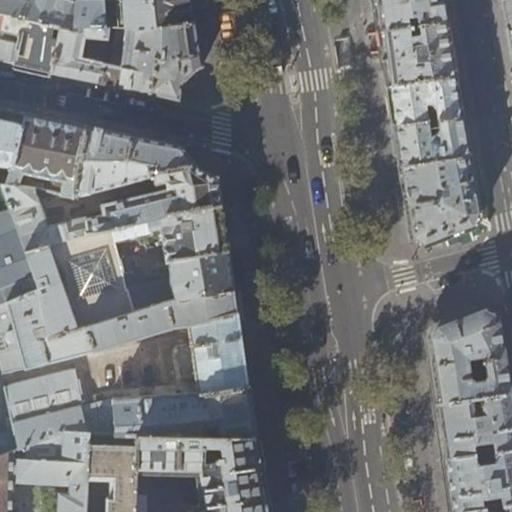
[(0,0),(0,15),(60,26),(72,28),(76,5),(62,0),(0,0)]
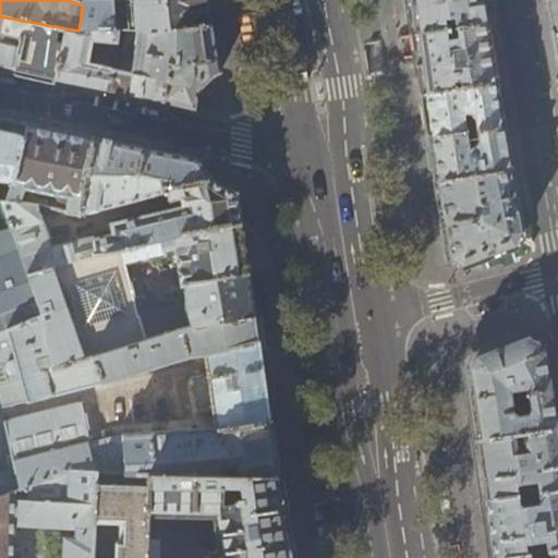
[(79,31),(65,28),(55,79),(98,88),(160,102),(166,67),(173,64),(174,28),(169,28),(167,0),(83,0),(83,5),(79,31)]
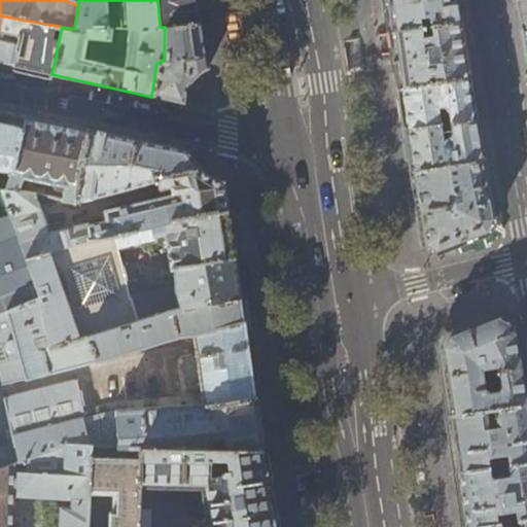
[(157,0),(160,27),(165,27),(199,22),(195,0),(157,0)]
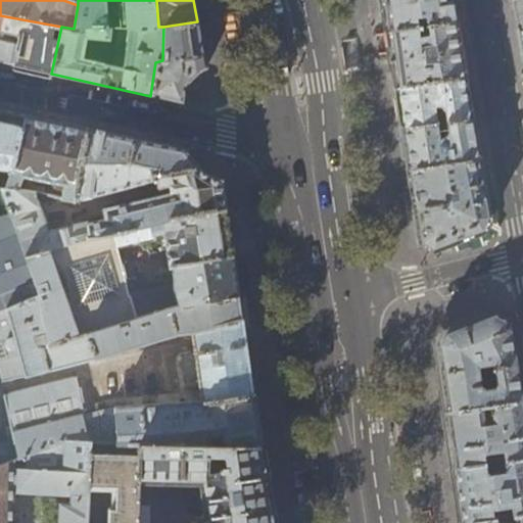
[(450,0),(381,0),(387,31),(426,26),(425,15),(433,14),(434,17),(437,21),(437,24),(455,20),(450,0)]
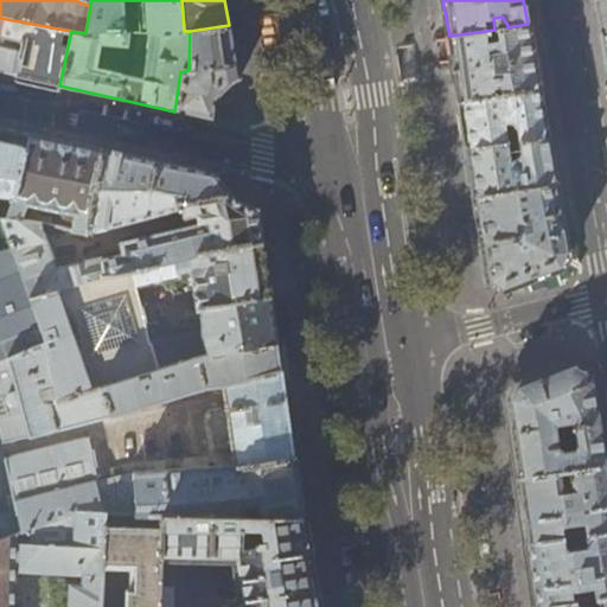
[(606,0),(594,0),(604,55),(606,71),(606,0)]
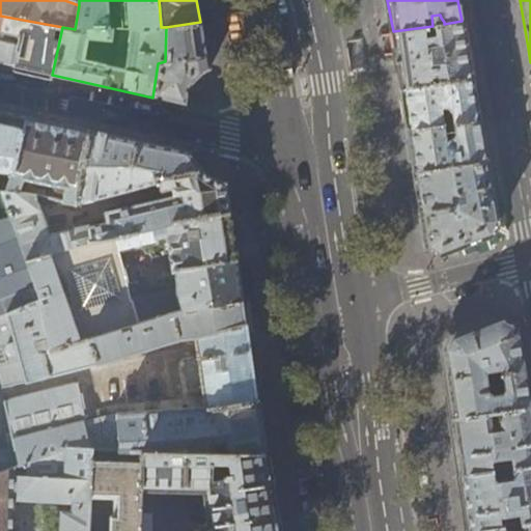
[(0,63),(52,75),(62,27),(0,16),(0,63)]
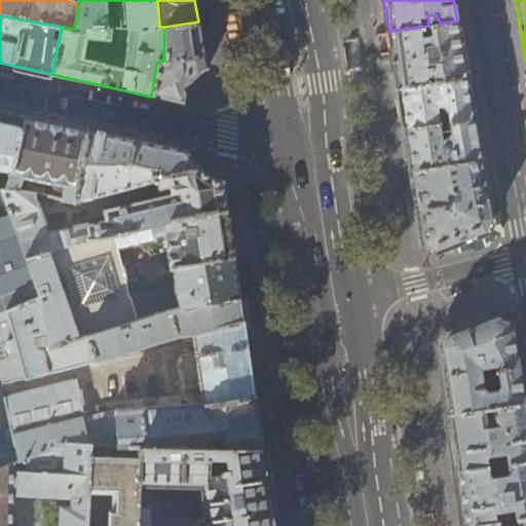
[(460,38),(457,21),(440,24),(439,24),(441,34),(430,34),(428,26),(389,31),(392,57),(398,87),(467,78),(460,38)]
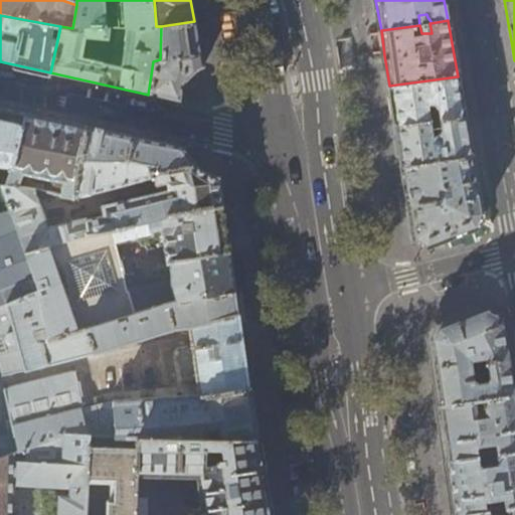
[(176,101),(177,101),(177,94),(180,84),(185,78),(191,72),(202,67),(200,59),(194,21),(161,26),(160,59),(153,61),(148,95),(159,97),(176,101)]
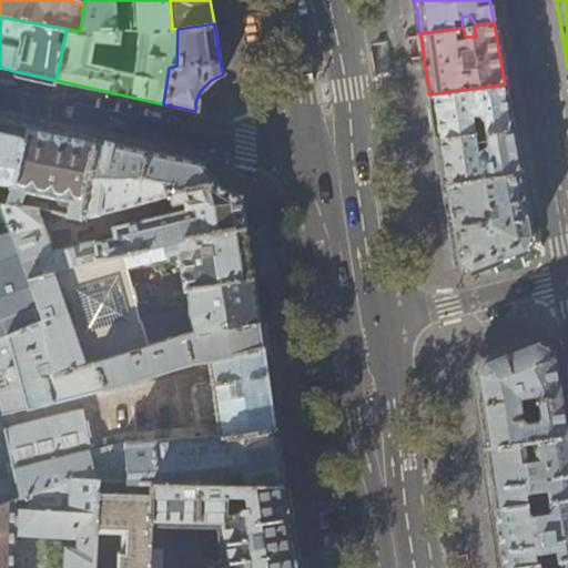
[(508,103),(505,84),(429,94),(430,101),(436,139),(474,133),(472,121),(483,119),(485,131),(513,128),(508,103)]
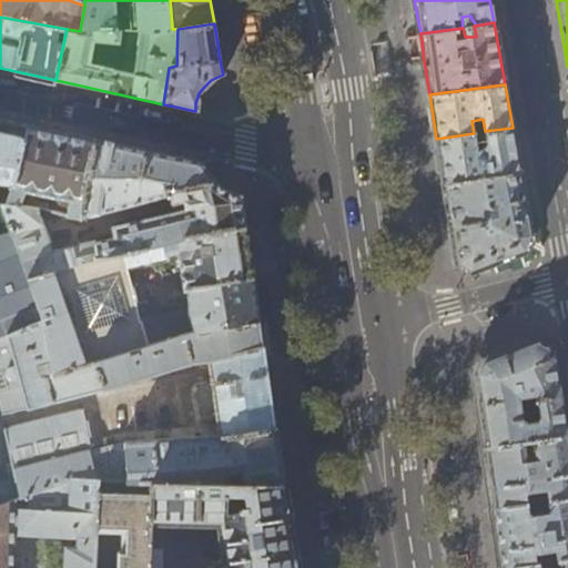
[(0,119),(0,199),(1,202),(11,204),(28,125),(4,120),(0,119)]
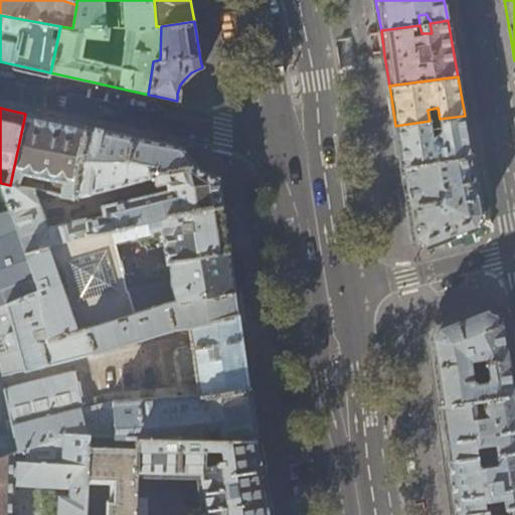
[(56,120),(25,114),(10,185),(19,187),(23,172),(64,181),(62,195),(73,197),(86,127),(56,120)]
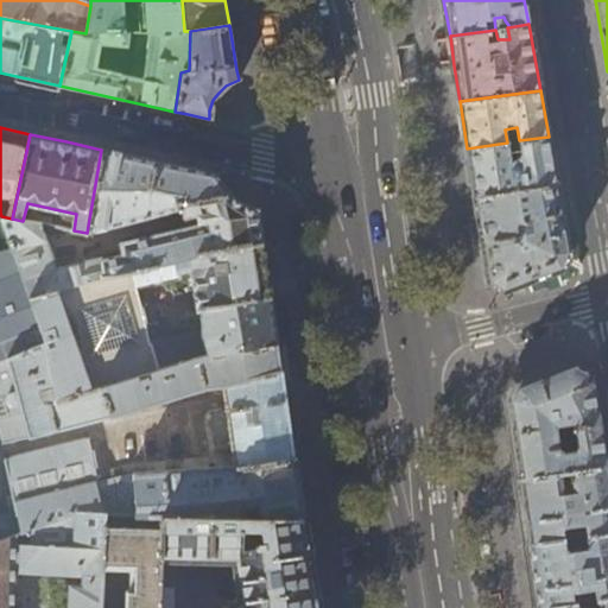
[(552,157),(549,137),(519,140),(520,153),(510,154),(507,143),(467,149),(469,168),(474,195),(557,183),(552,157)]
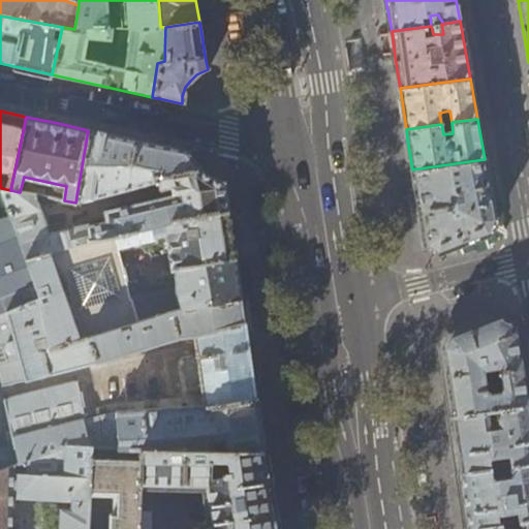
[(129,138),(88,130),(75,203),(159,181),(165,199),(107,212),(110,222),(51,235),(36,195),(20,192),(10,190),(1,188),(10,214),(27,260),(79,245),(227,213),(224,192),(223,183),(215,182),(207,177),(199,170),(188,153),(185,151),(129,138)]
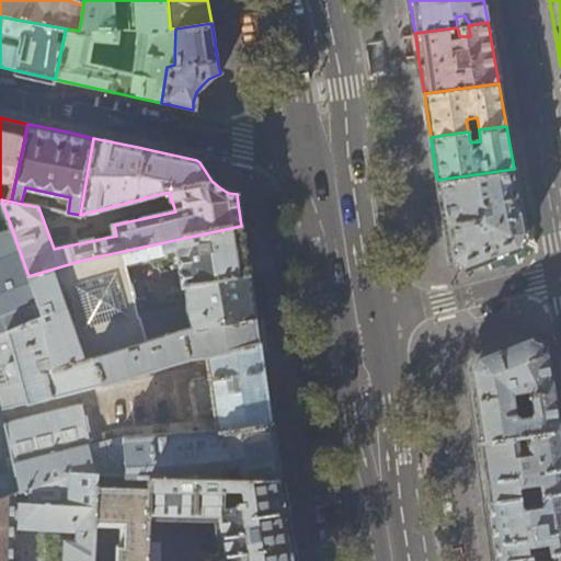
[(519,202),(514,169),(437,180),(442,213),(449,261),(462,270),(491,259),(517,249),(525,235),(519,202)]
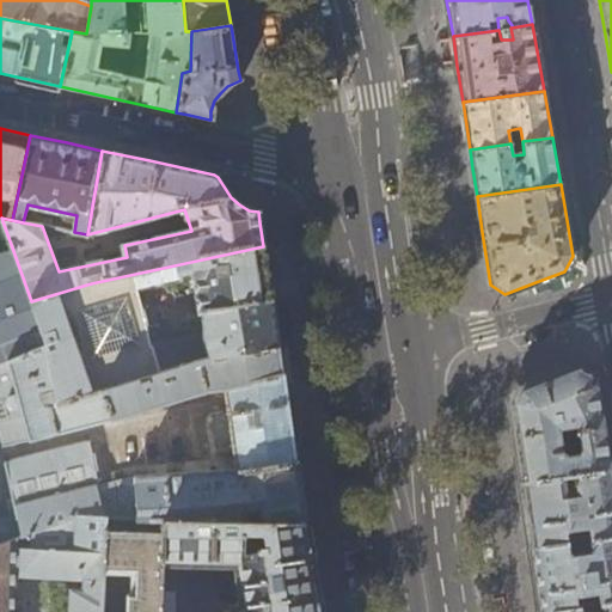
[(279,349),(271,300),(263,246),(91,283),(31,301),(47,346),(60,404),(212,360),(279,349)]
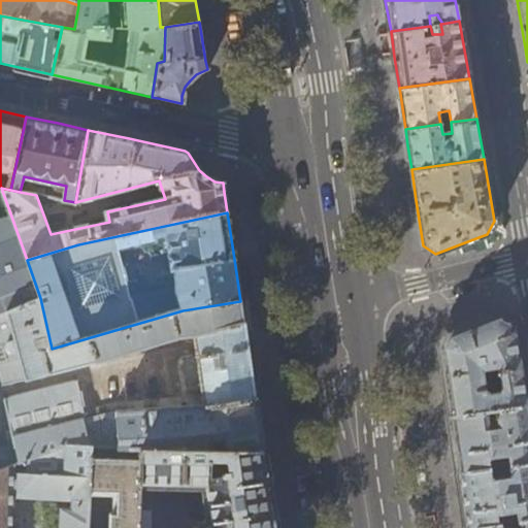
[(0,314),(40,298),(27,260),(10,213),(0,217),(0,314)]
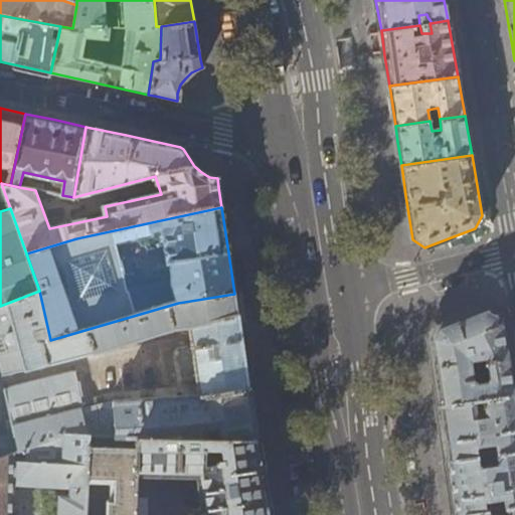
[(240,337),(234,294),(178,303),(50,340),(39,291),(0,306),(0,462),(62,436),(90,437),(139,437),(256,440),(250,399),(240,337)]
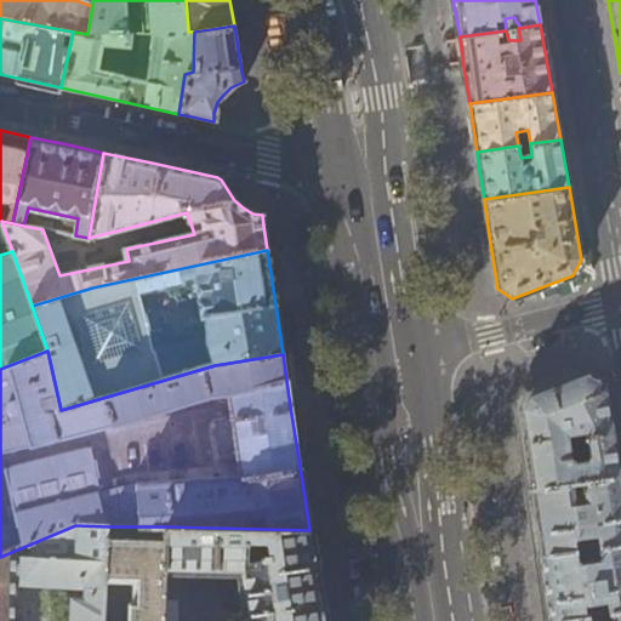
[(609,421),(600,376),(586,366),(556,379),(523,391),(514,406),(520,449),(527,490),(570,484),(581,483),(619,477),(609,421)]
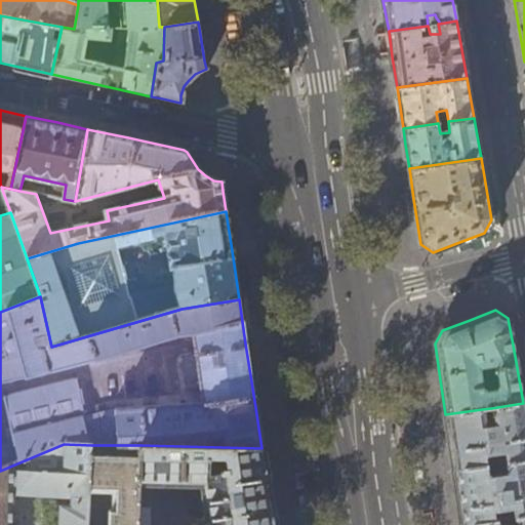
[(524,412),(523,403),(491,408),(492,418),(483,420),(482,409),(445,414),(450,446),(453,471),(486,466),(500,463),(524,459),(524,412)]
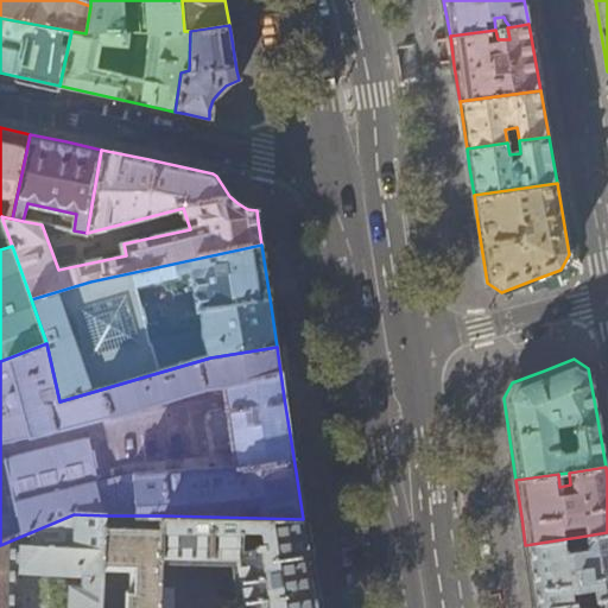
[(100,607),(103,568),(106,515),(74,514),(0,545),(0,607),(100,607)]
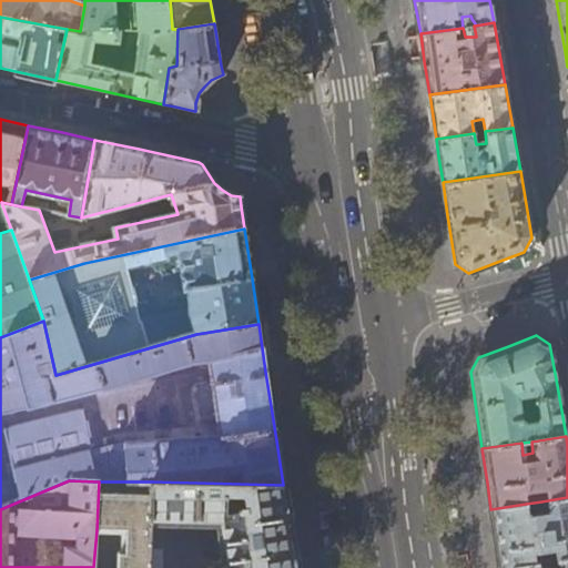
[(149,567),(151,524),(153,482),(99,482),(97,530),(125,533),(125,553),(120,553),(119,567),(149,567)]
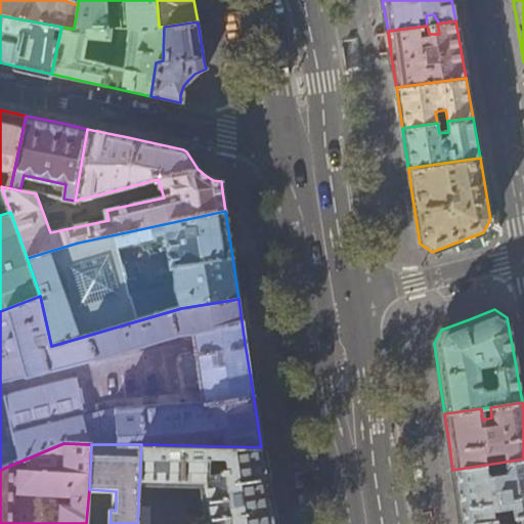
[(272,523),(261,447),(141,444),(139,483),(199,486),(204,517),(200,518),(191,523),(190,523),(272,523)]
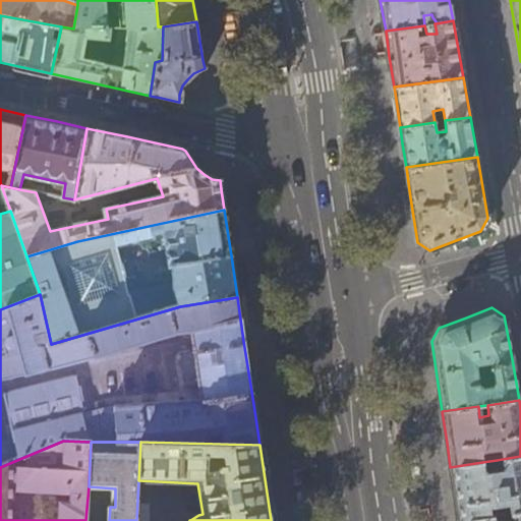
[(520,456),(497,460),(498,470),(483,472),(482,462),(450,467),(455,500),(458,520),(467,520),(490,518),(515,514),(520,512),(520,456)]
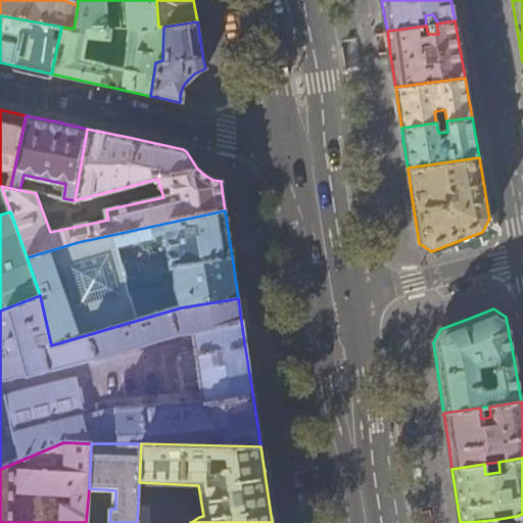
[(522,522),(522,514),(517,516),(518,522),(492,522),(492,520),(469,522),(522,522)]
